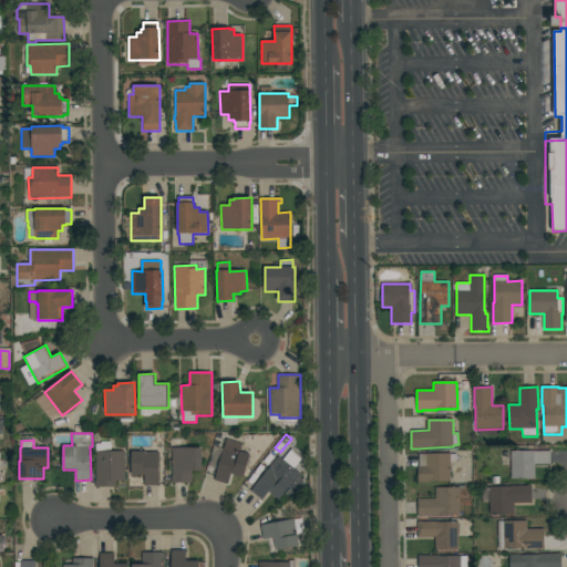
[(226,440),(243,444),(240,452),(250,455),(244,477),(232,474),(228,484),(214,481),(226,440)]
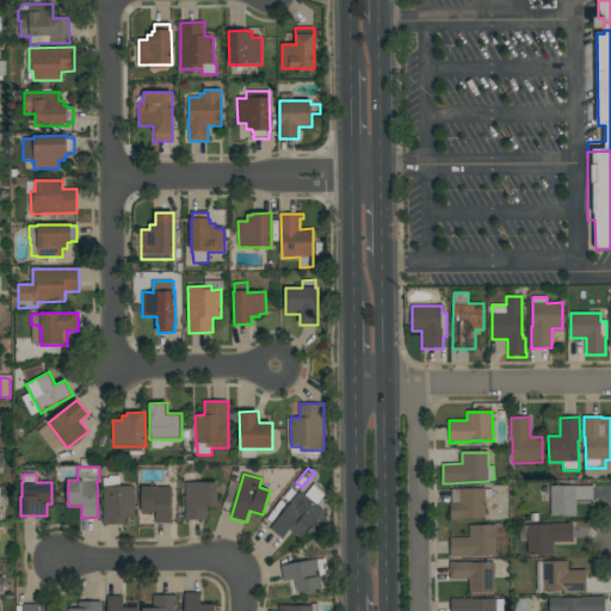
[(135,518),(125,518),(125,525),(103,525),(103,518),(104,518),(104,477),(109,477),(109,476),(119,476),(119,486),(135,487),(135,518)]
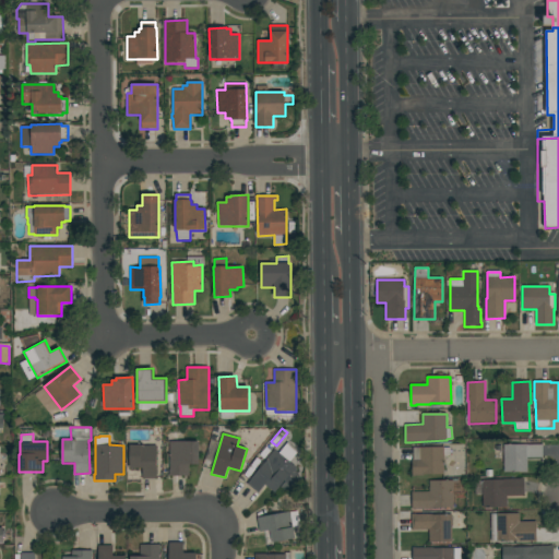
[(199,441),(199,464),(189,464),(189,476),(169,476),(169,470),(170,442),(199,441)]
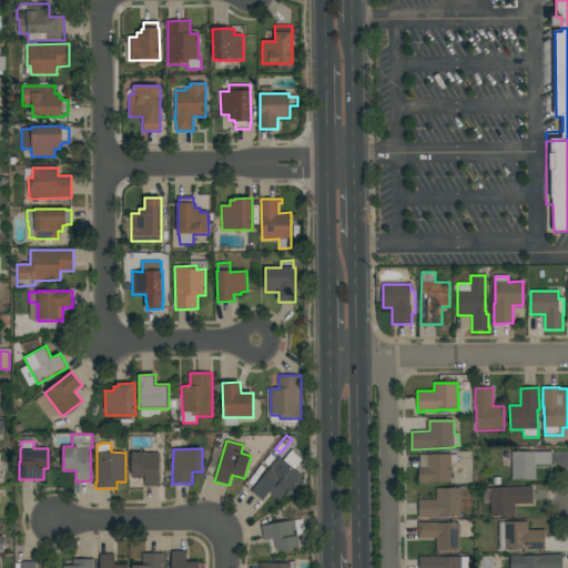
[(159,487),(145,487),(145,476),(139,476),(132,476),(132,452),(143,452),(143,453),(160,453),(159,487)]
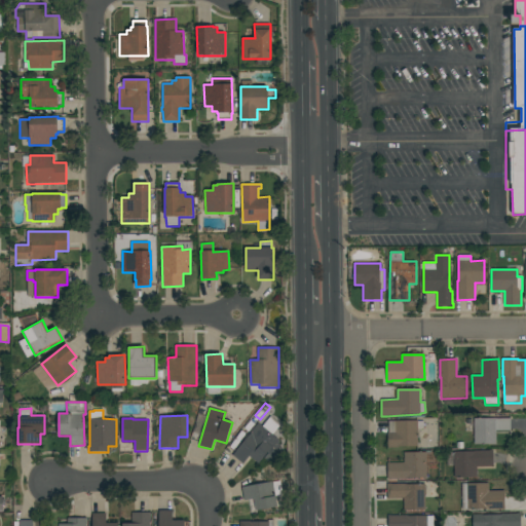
[(474,445),(474,419),(511,418),(511,430),(496,431),(496,444),(474,445)]
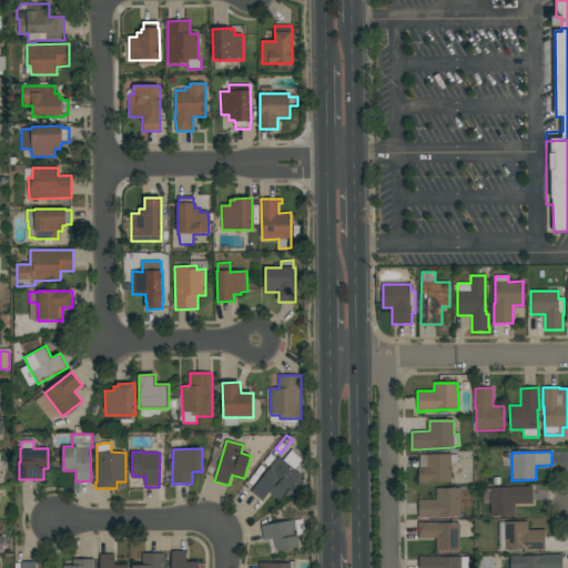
[(452,454),(452,455),(458,455),(458,463),(450,463),(452,483),(430,483),(430,484),(418,484),(418,466),(419,466),(419,455),(452,454)]
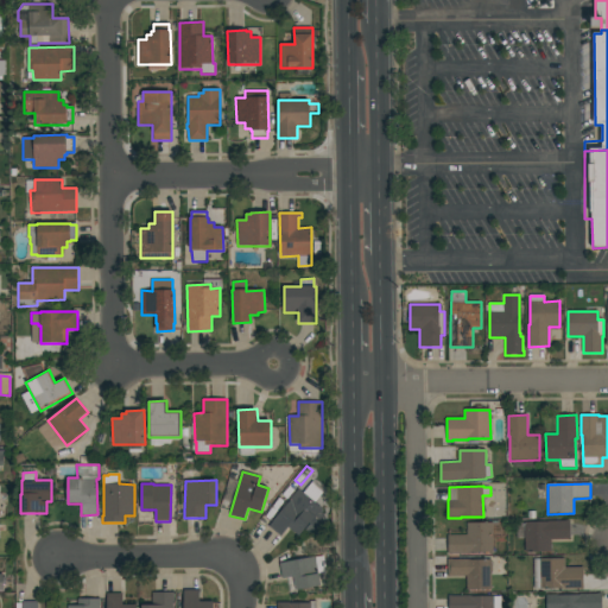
[(298,489),(323,508),(321,512),(324,515),(316,527),(310,523),(299,537),(289,527),(282,536),(270,526),(298,489)]
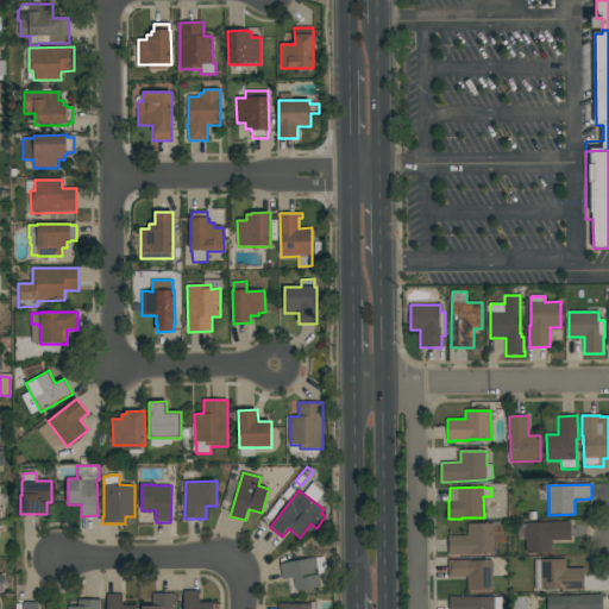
[(552,541),(552,552),(526,553),(526,522),(571,521),(571,540),(552,541)]
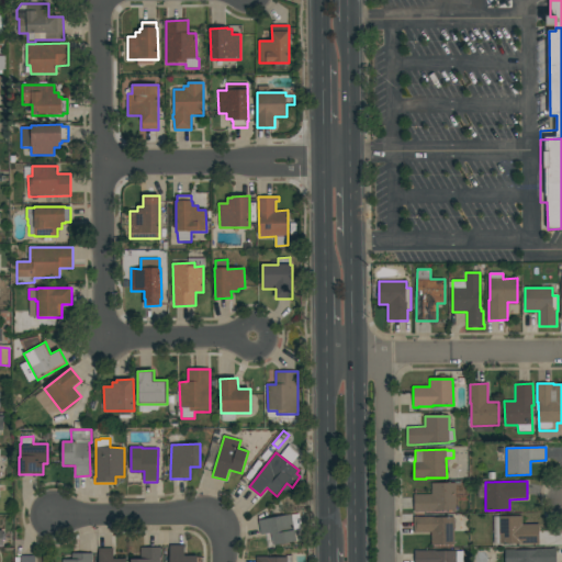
[(456,483),(456,510),(452,510),(452,513),(448,513),(448,510),(436,510),(436,512),(418,512),(418,513),(414,513),(414,495),(431,494),(431,483),(456,483)]
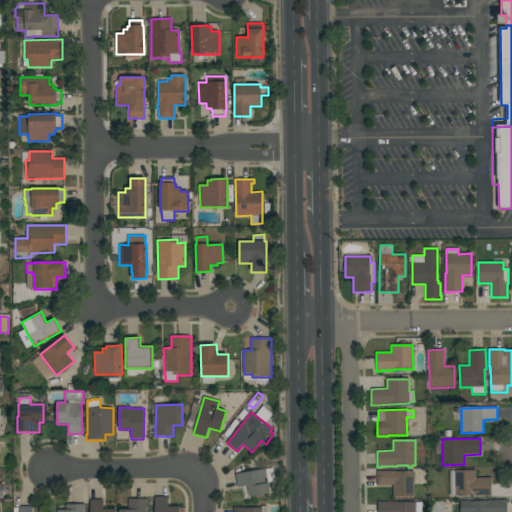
[(249,497),(247,486),(238,487),(235,474),(266,469),(273,468),(275,482),(268,483),(271,493),(249,497)]
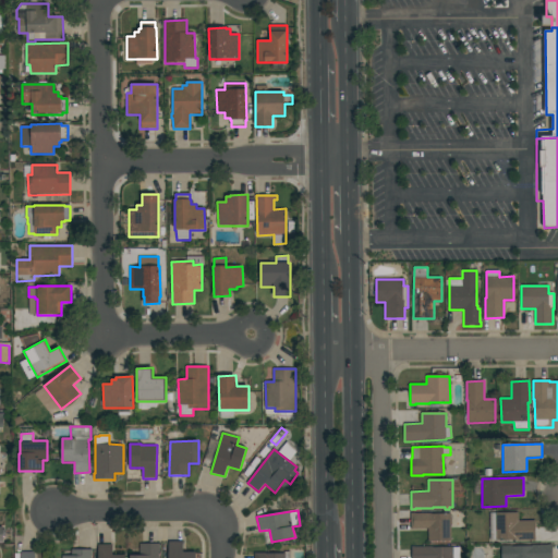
[(519,512),(519,521),(535,521),(536,542),(532,542),(532,541),(516,541),(516,540),(490,541),(489,513),(519,512)]
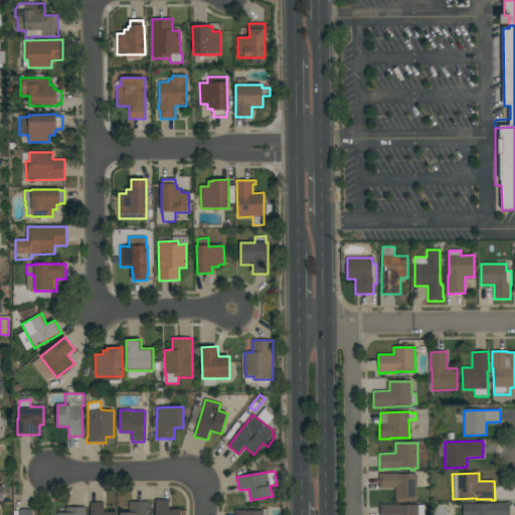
[(395,500),(395,488),(379,488),(379,474),(383,474),(396,474),(416,474),(416,500),(395,500)]
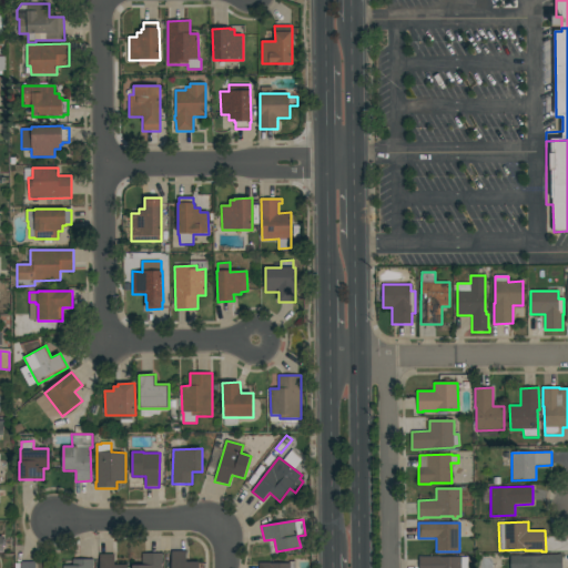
[(186,550),(186,563),(200,563),(200,567),(172,567),(172,550),(186,550)]
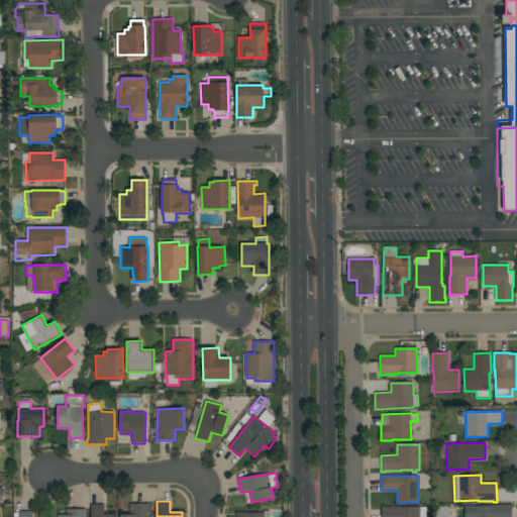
[(105,504),(105,514),(116,514),(116,516),(91,516),(91,505),(105,504)]
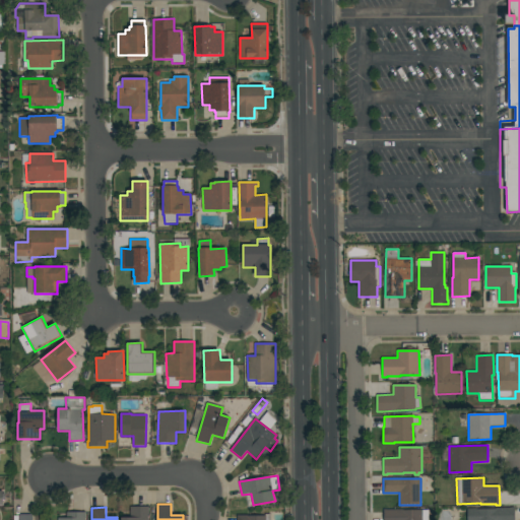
[(149,507),(149,514),(148,514),(148,519),(121,519),(121,518),(130,518),(130,507),(149,507)]
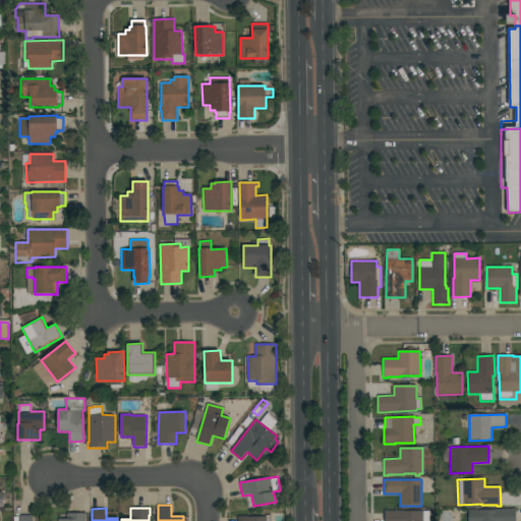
[(516,520),(468,520),(468,510),(516,509),(516,520)]
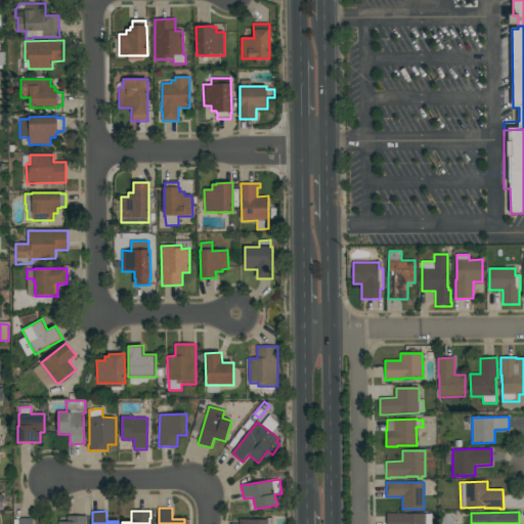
[(387,523),(387,514),(404,514),(404,515),(432,514),(432,523),(387,523)]
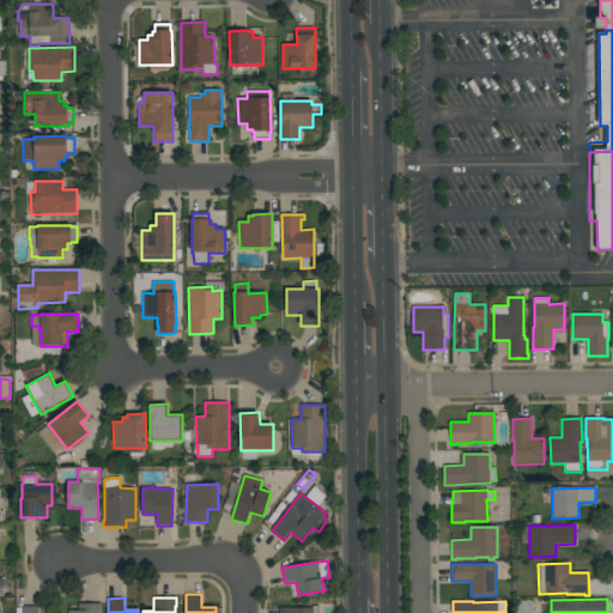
All buildings are outlined.
